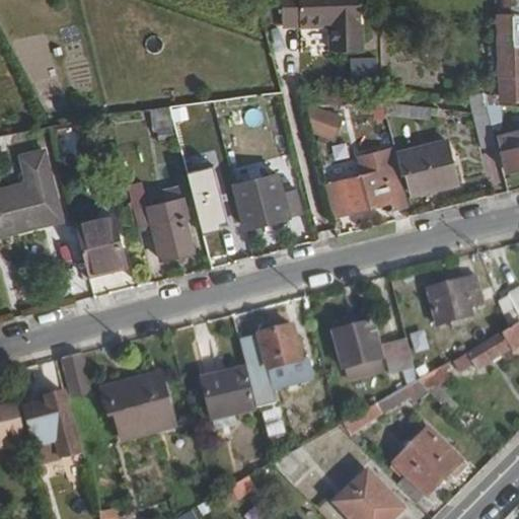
[(278,0),(288,40),(317,31),(323,51),(353,43),(341,0),(278,0)]
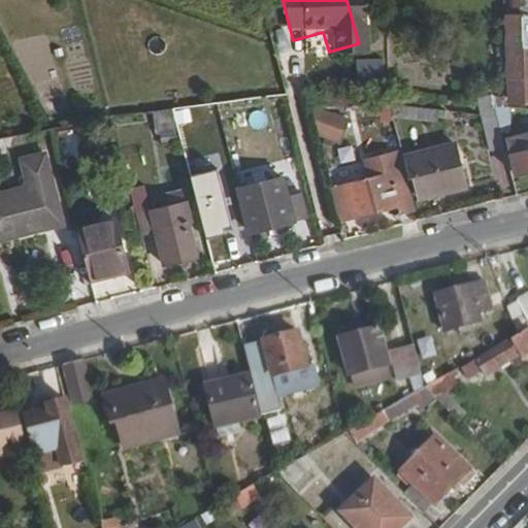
[(527,0),(503,0),(506,100),(527,101),(527,0)]
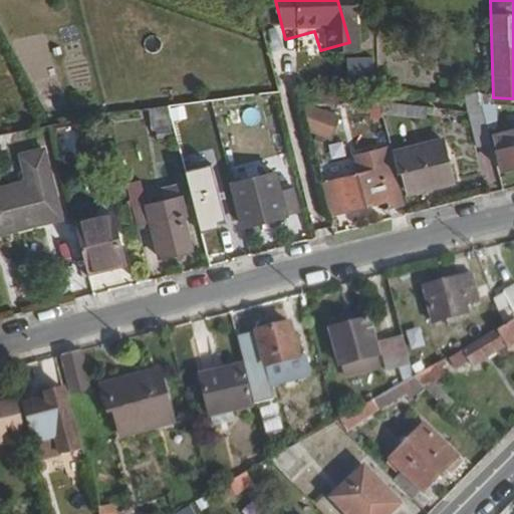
[(370,78),(370,57),(346,58),(347,78),(370,78)]
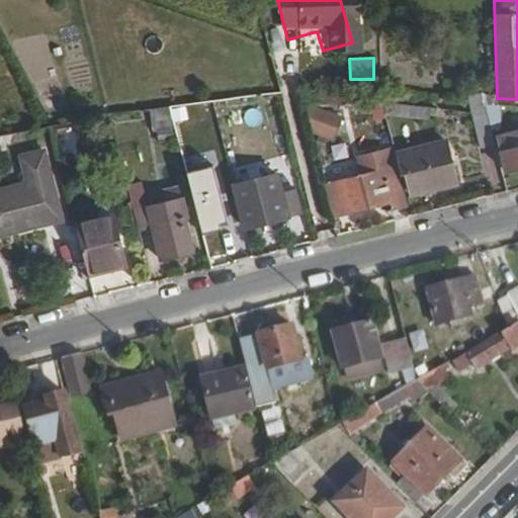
[(305,89),(304,100),(343,103),(344,92),(305,89)]
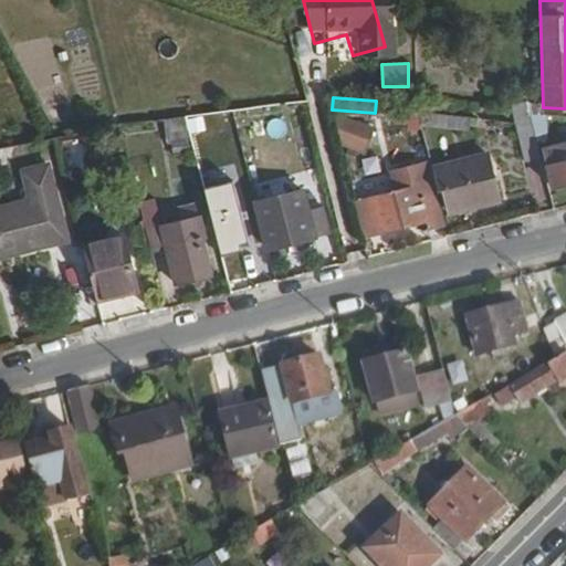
[(184,117),(187,130),(231,125),(228,111),(184,117)]
